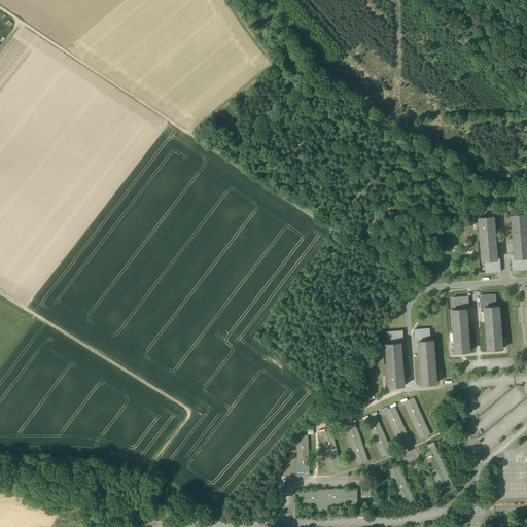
[(526,227),(526,214),(512,215),(515,258),(526,257),(526,256),(526,227)]
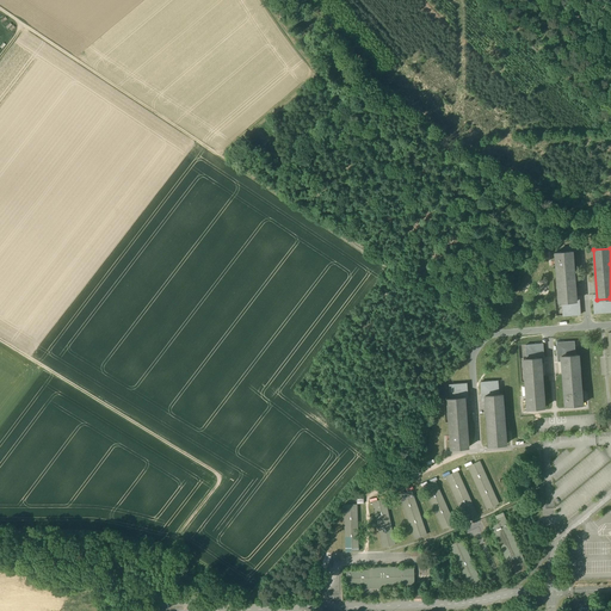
[(572,251),(555,252),(559,302),(562,302),(576,301),(572,251)]
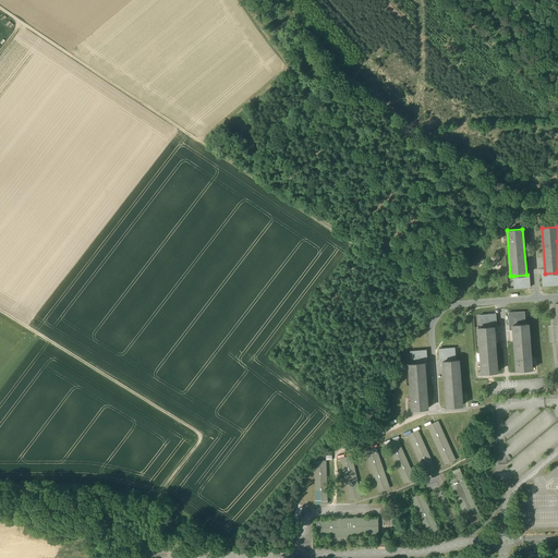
[(557,279),(557,273),(545,274),(542,274),(543,286),(557,284),(557,279)]
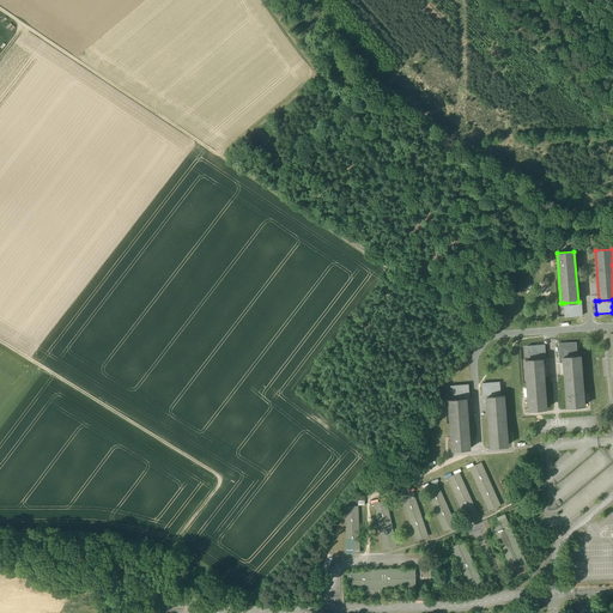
[(578,302),(564,303),(565,316),(582,315),(581,302),(578,302)]
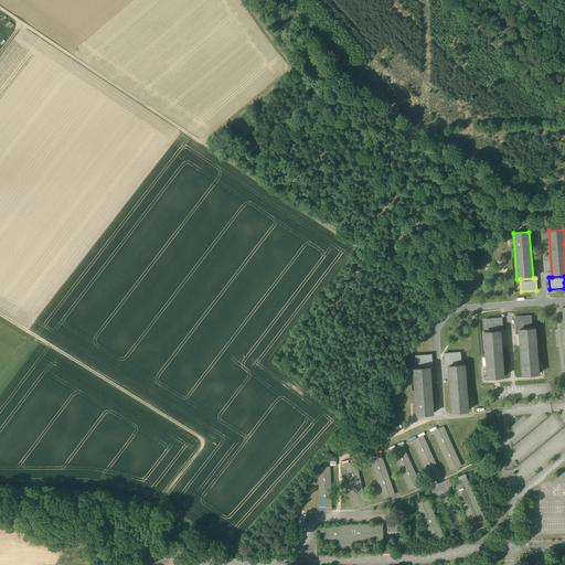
[(531,316),(515,317),(515,330),(519,329),(532,328),(531,316)]
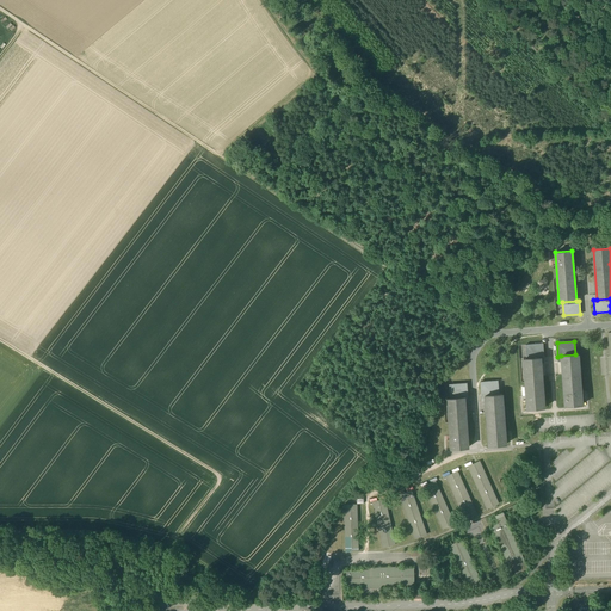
[(543,344),(525,345),(526,358),(541,357),(541,358),(544,357),(543,344)]
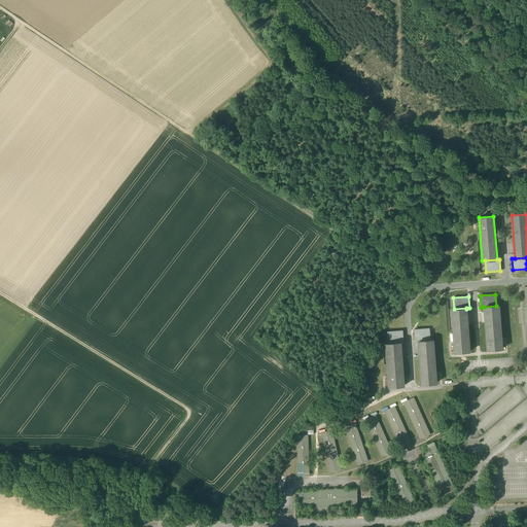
[(496,306),(484,307),(487,350),(502,349),(499,306),(496,306)]
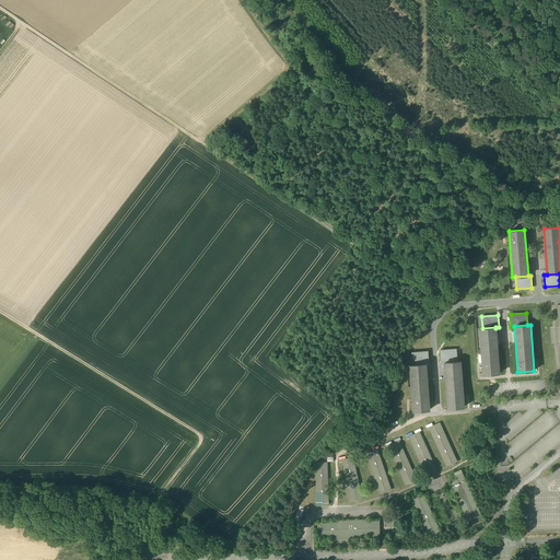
[(482,328),(480,329),(483,374),(499,373),(496,328),(496,327),(482,328)]
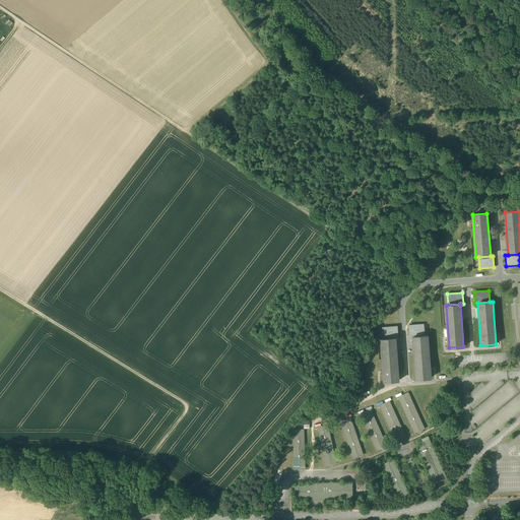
[(424,324),(409,325),(410,337),(412,336),(425,335),(424,324)]
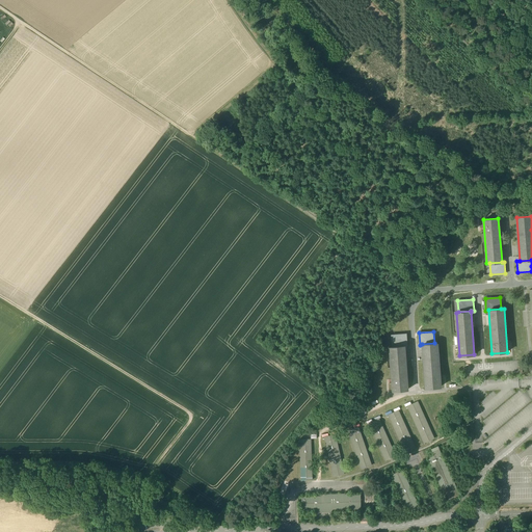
[(406,334),(392,335),(393,346),(404,346),(407,346),(406,334)]
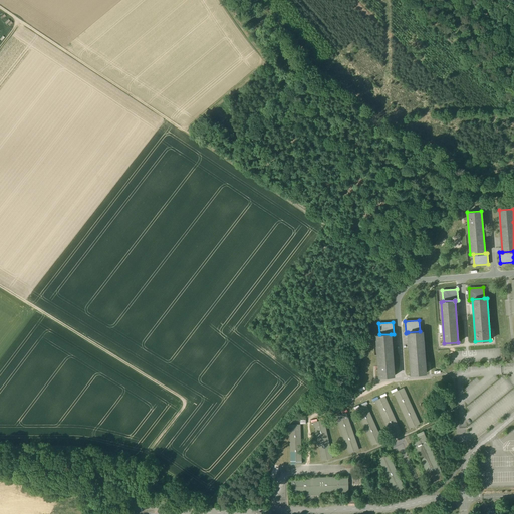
[(420,331),(408,332),(412,374),(426,373),(423,331),(420,331)]
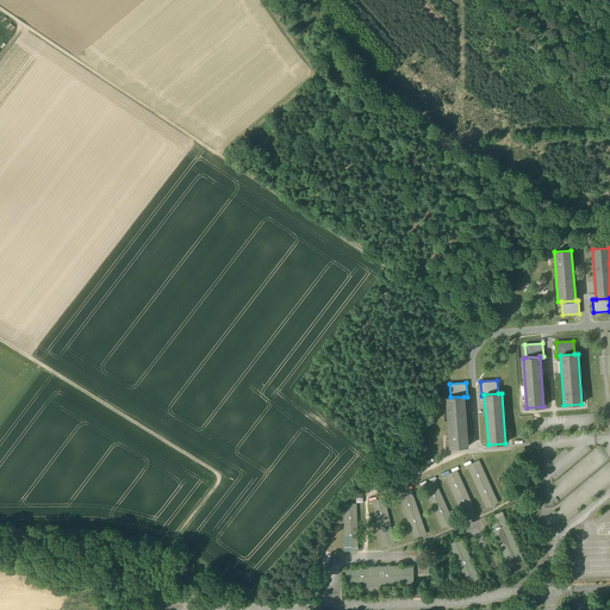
[(450,397),(447,398),(450,448),(467,447),(464,397),(450,397)]
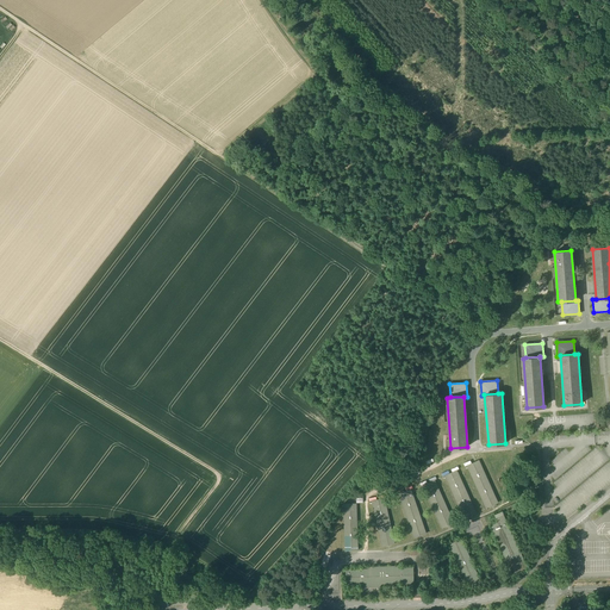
[(498,503),(479,460),(467,465),(486,508),(498,503)]
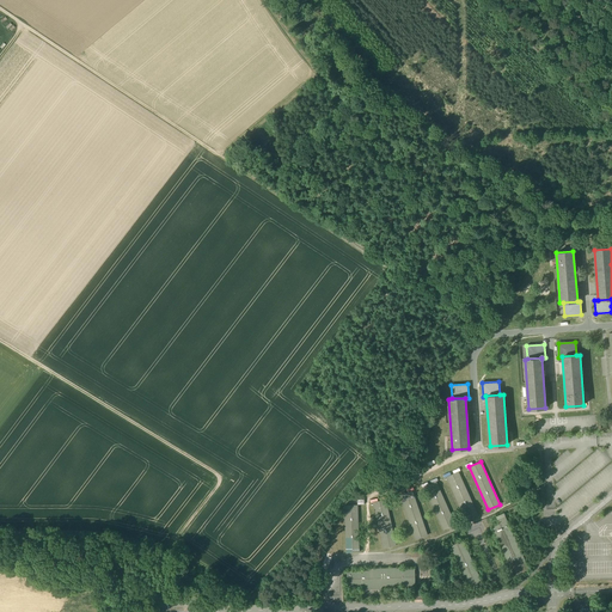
[(477,514),(458,472),(447,477),(466,520),(477,514)]
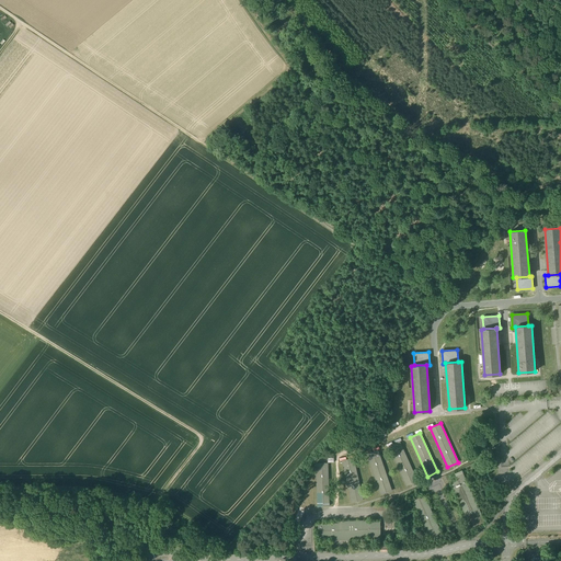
[(481,439),(476,443),(479,450),(485,446),(481,439)]
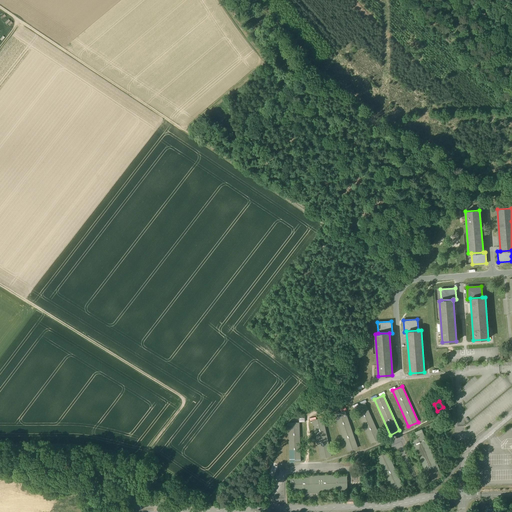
[(381,439),(365,403),(355,407),(371,443),(381,439)]
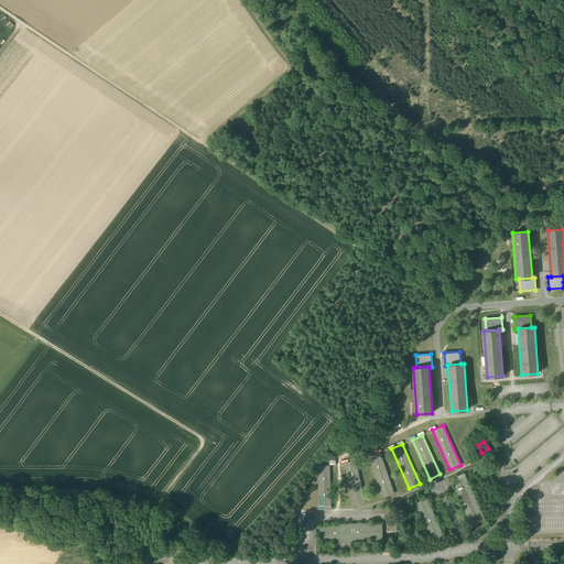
[(393,494),(380,453),(369,456),(382,497),(393,494)]
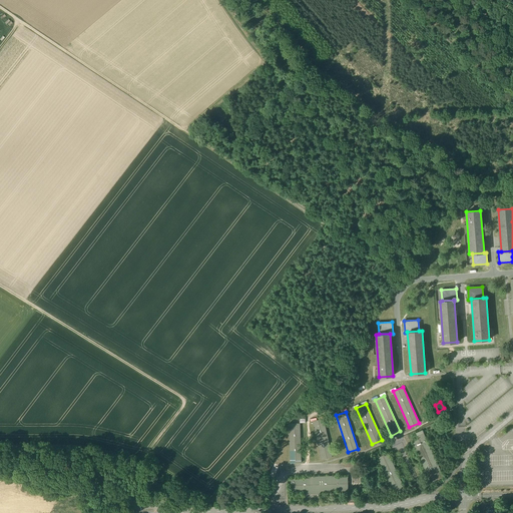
[(323,419),(313,421),(322,460),(332,457),(323,419)]
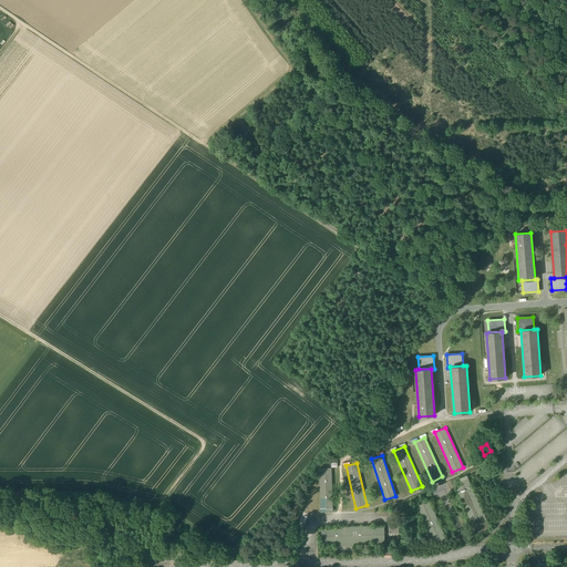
[(331,468),(319,468),(321,512),(332,512),(331,468)]
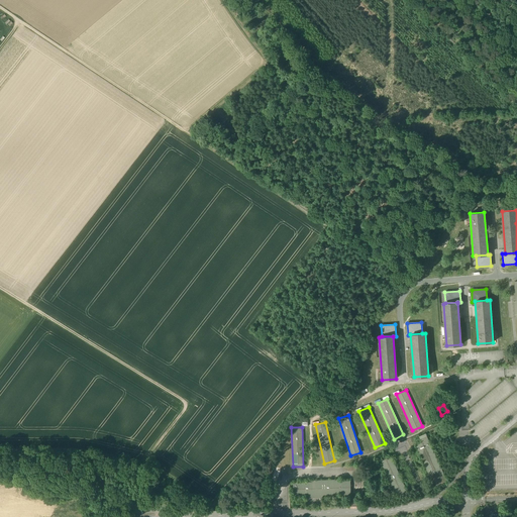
[(276,468),(271,482),(276,484),(281,470),(276,468)]
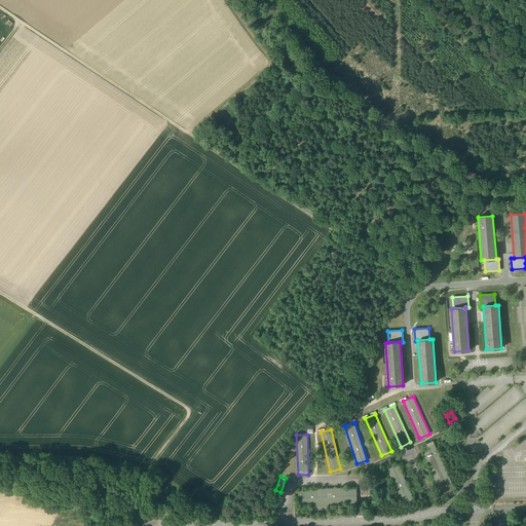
[(343,488),(318,489),(318,491),(298,491),(299,504),(311,504),(311,506),(340,505),(340,503),(357,502),(357,489),(343,490),(343,488)]
